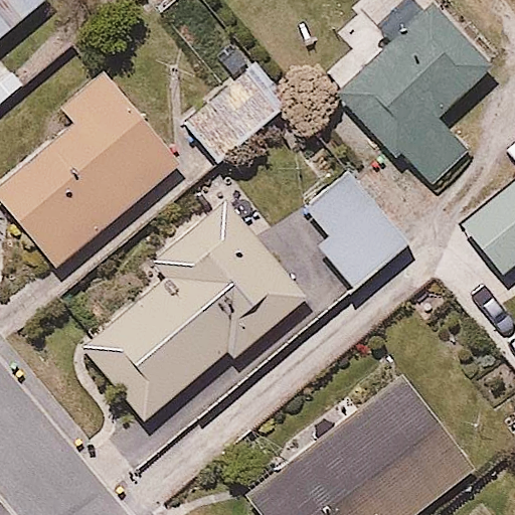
[(46,0),(0,0),(0,41),(48,1),(46,0)]
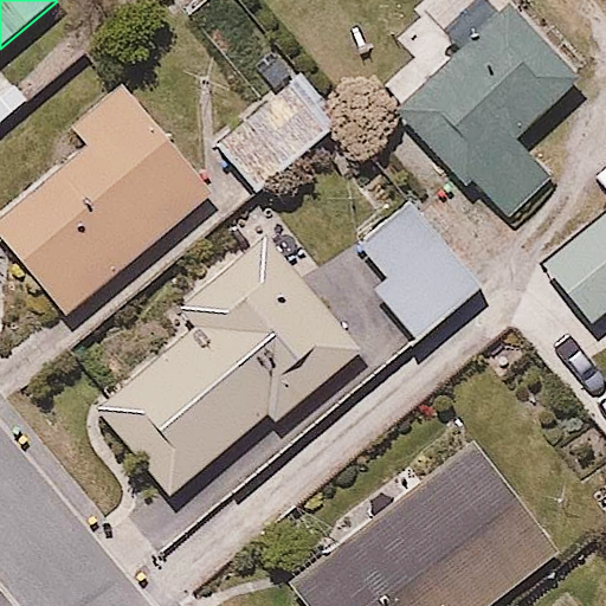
[(515,134),(586,63),(524,0),(421,0),(388,33),(410,55),(382,82),(509,212),(552,171),(515,134)]
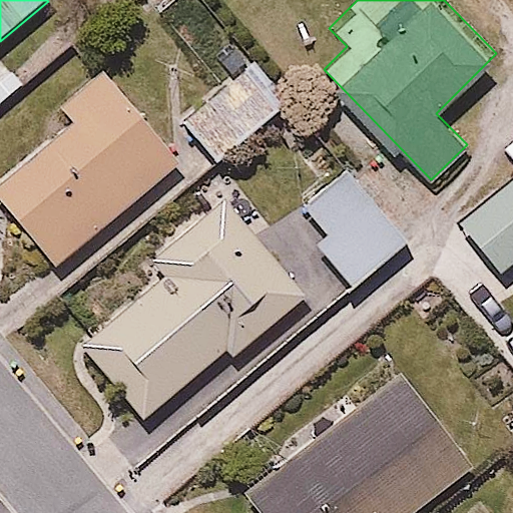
[(221,166),(283,103),(245,66),(183,129),(221,166)]
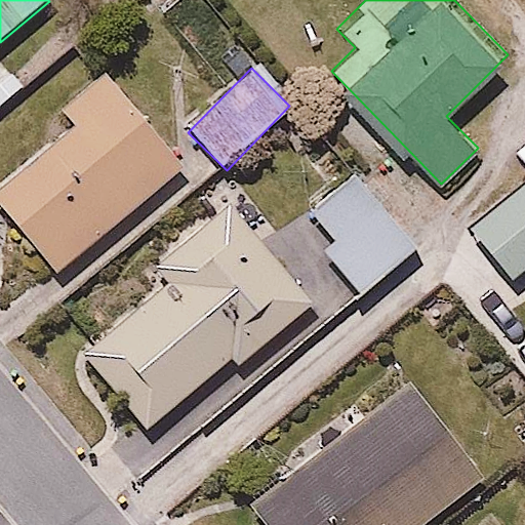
[(180,167),(103,77),(56,117),(67,128),(0,186),(0,208),(56,274),(180,167)]
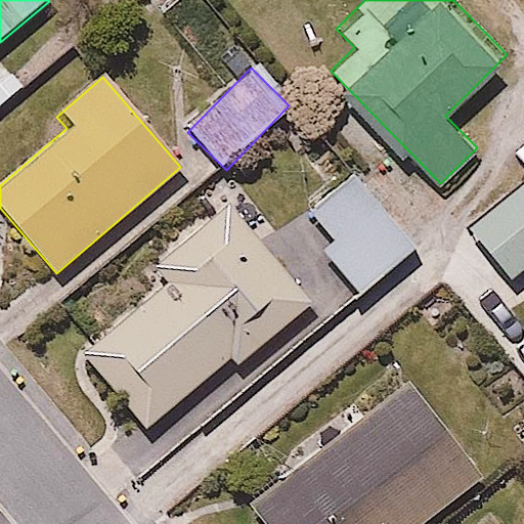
[(523,174),(472,225),(513,268),(523,257),(523,174)]
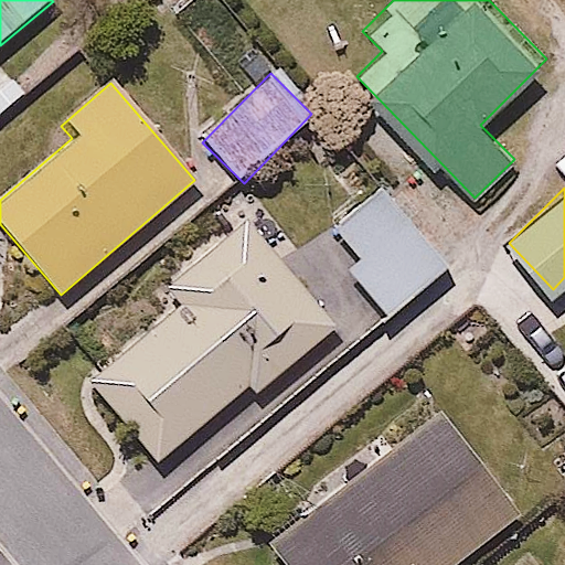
[(447,265),(381,192),(331,231),(360,260),(347,272),(390,316),(447,265)]
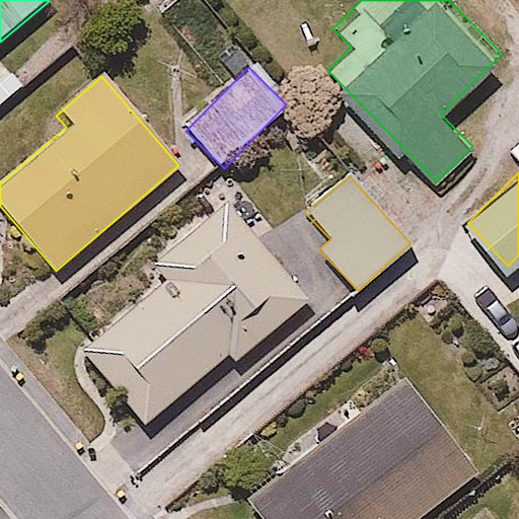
[(241,356),(310,298),(224,194),(146,257),(161,276),(86,338),(149,414),(232,346),(241,356)]
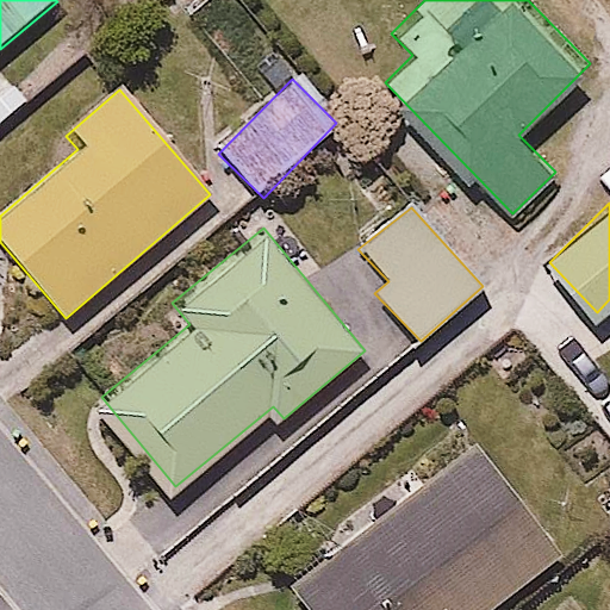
[(491,609),(559,559),(471,449),(291,589),(306,609),(491,609)]
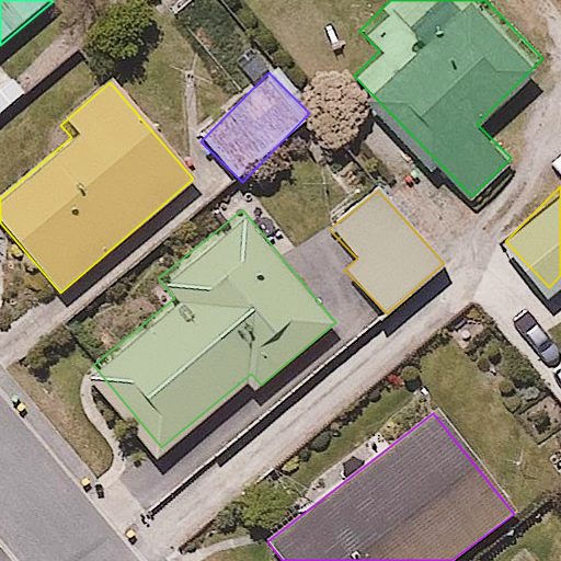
[(560,434),(544,449),(560,469),(560,434)]
